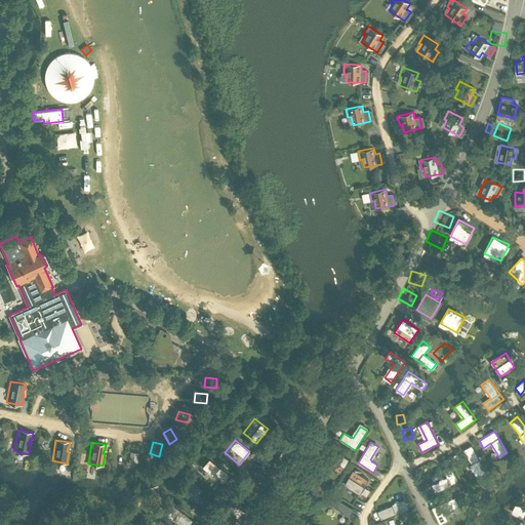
[(278,469),(289,454),(277,444),(265,458),(278,469)]
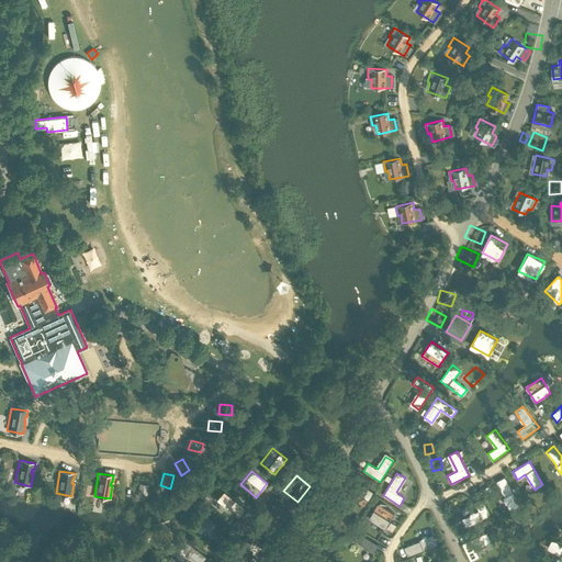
[(518,505),(504,478),(496,482),(504,496),(503,497),(509,509),(518,505)]
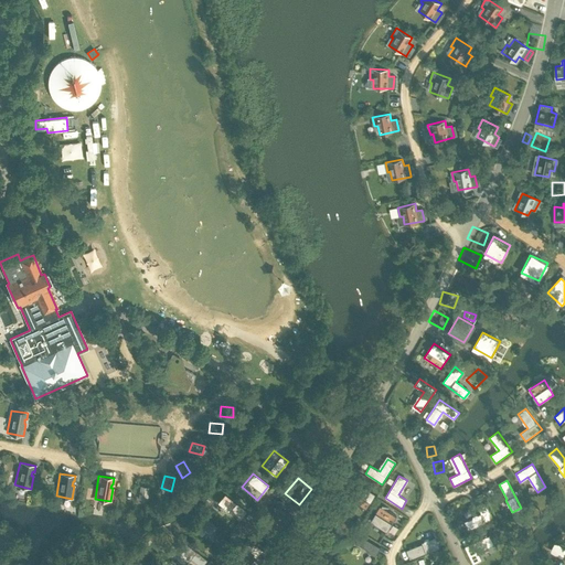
[(366,509),(375,493),(359,483),(349,499),(366,509)]
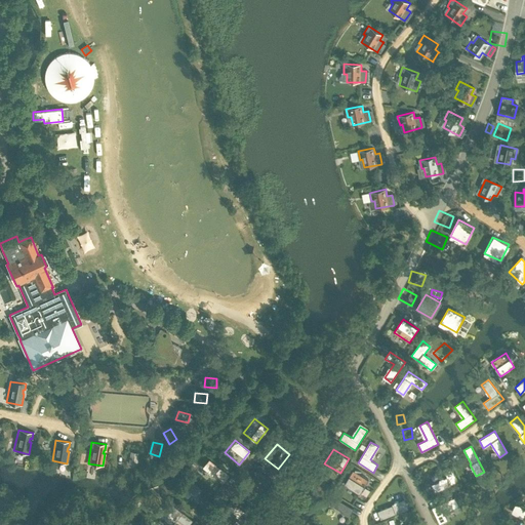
[(138,465),(139,452),(130,452),(129,465),(138,465)]
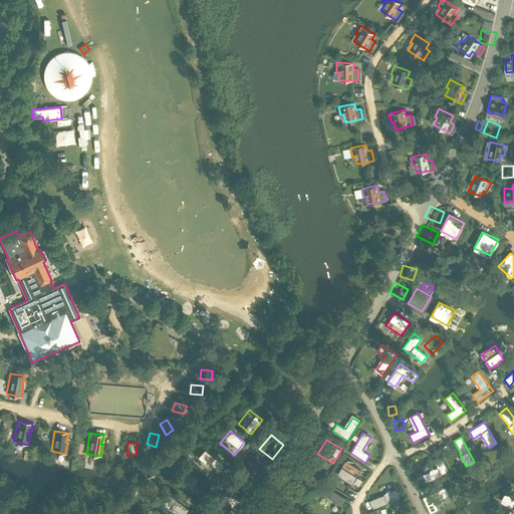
[(225,466),(205,450),(199,457),(219,473),(225,466)]
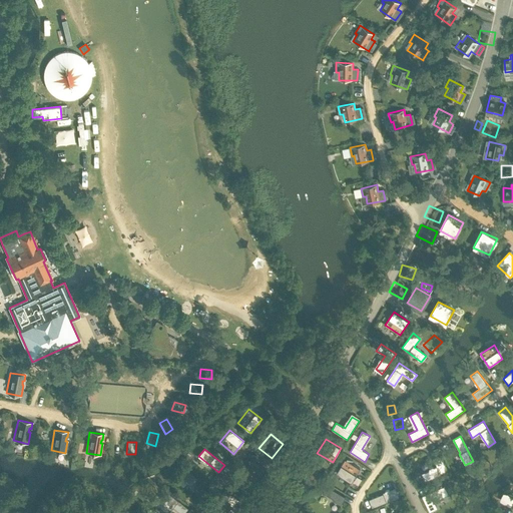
[(418,450),(408,455),(411,463),(422,459),(418,450)]
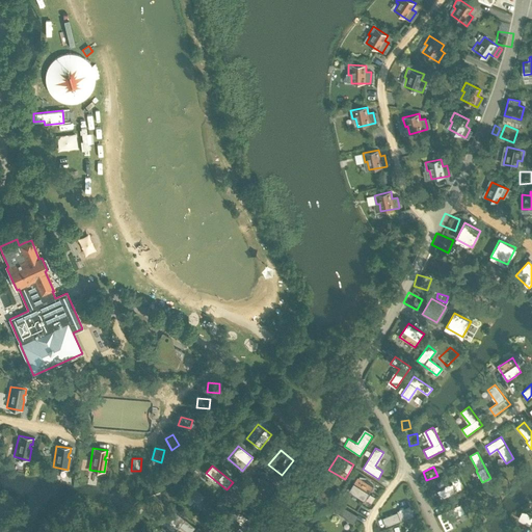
[(463,488),(456,471),(448,475),(452,484),(435,491),(440,499),(463,488)]
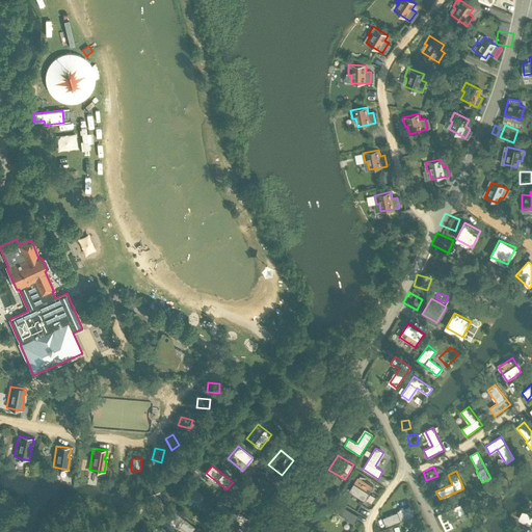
[(373,486),(357,476),(349,490),(365,501),(373,486)]
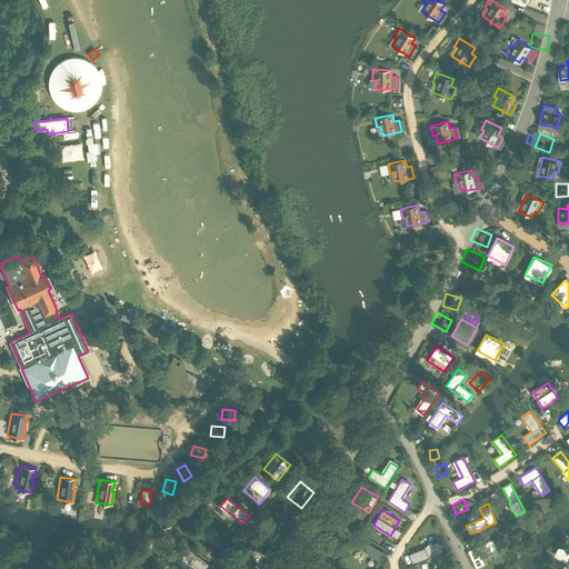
[(266,541),(281,521),(275,516),(259,535),(266,541)]
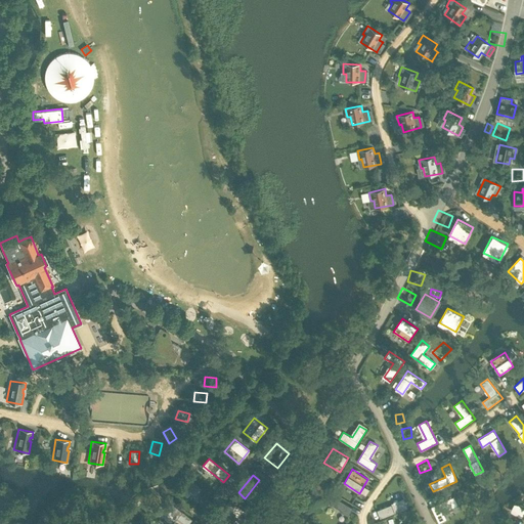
[(325,488),(306,475),(301,482),(321,495),(325,488)]
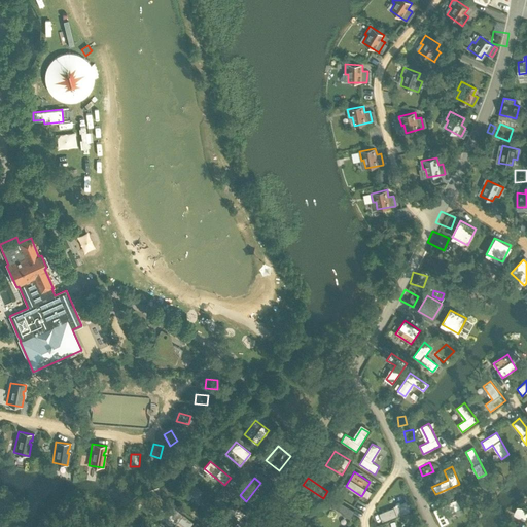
[(213,499),(192,482),(186,489),(207,506),(213,499)]
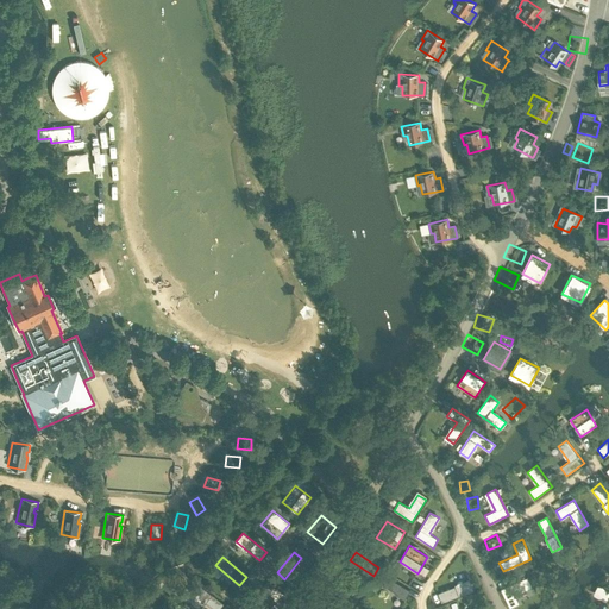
[(189,576),(184,582),(194,589),(199,583),(189,576)]
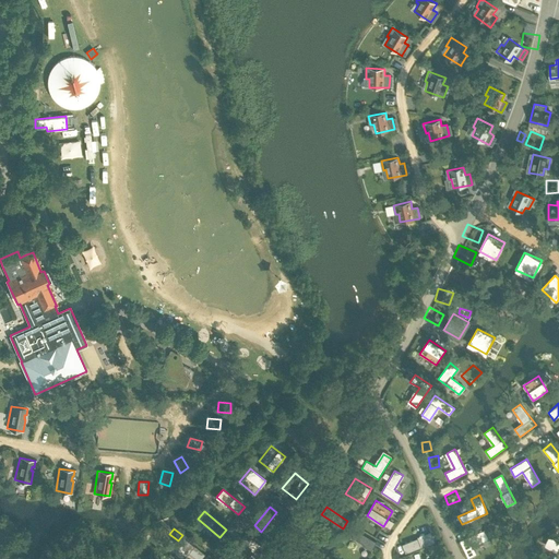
[(377,542),(355,530),(351,537),(372,549),(377,542)]
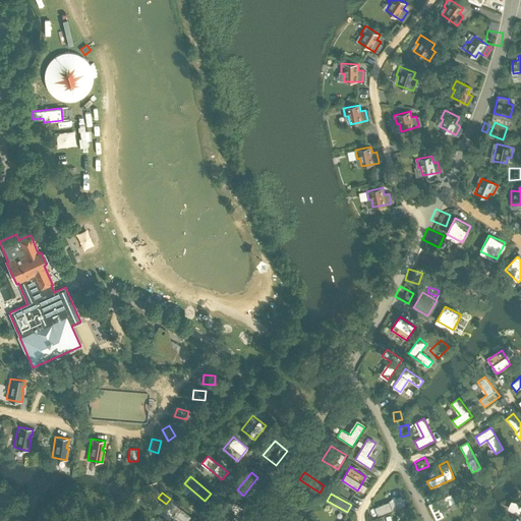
[(436,520),(444,517),(439,508),(455,501),(451,494),(427,505),(436,520)]
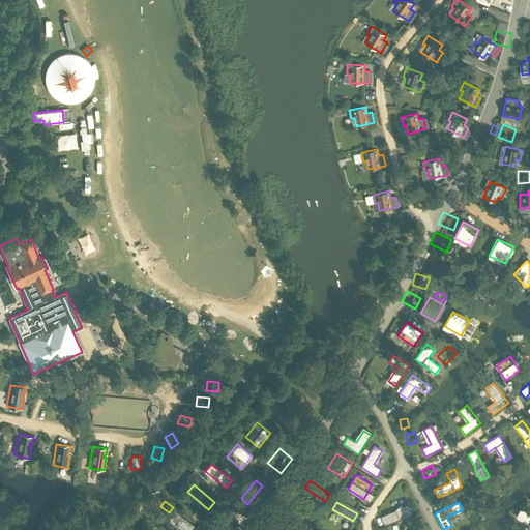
[(412,513),(407,503),(394,508),(395,510),(381,517),(384,526),(412,513)]
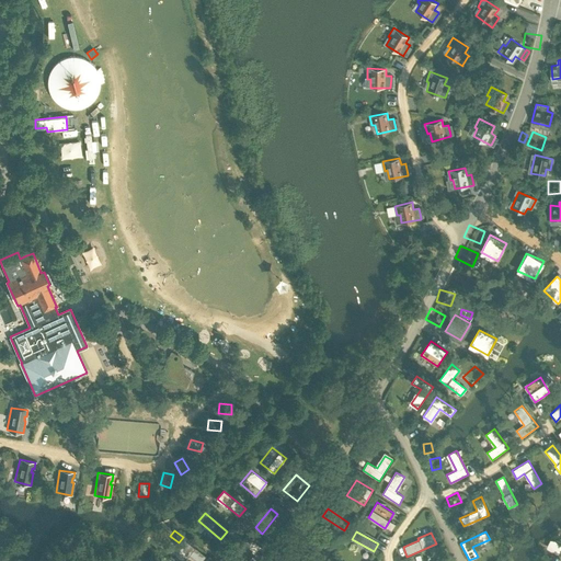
[(265,550),(247,535),(241,541),(260,558),(265,550)]
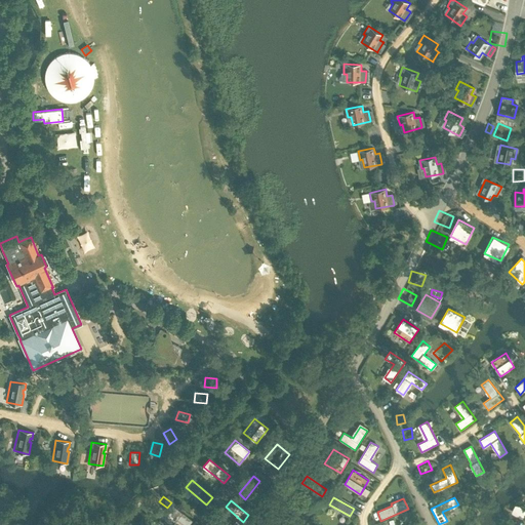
[(189,524),(193,521),(171,503),(165,511),(183,524),(189,524)]
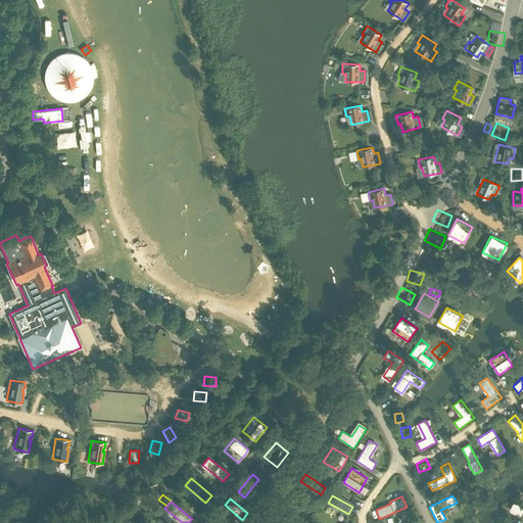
[(307,515),(289,502),(284,508),(302,522),(307,515)]
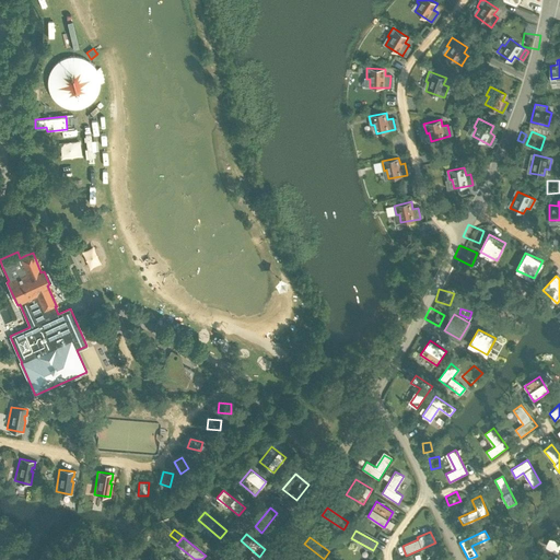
[(559,543),(549,537),(545,547),(558,553),(558,552),(559,553),(559,543)]
